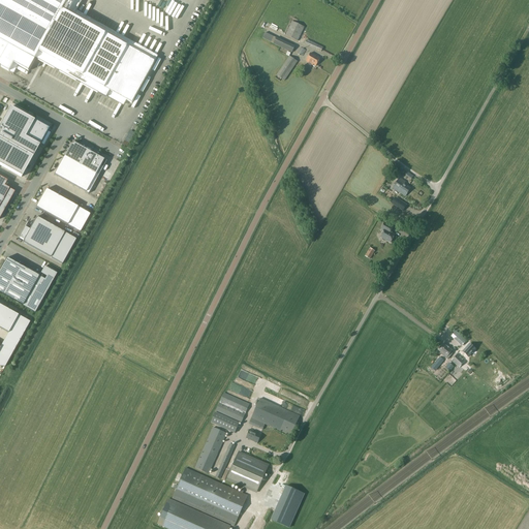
[(0,0),(0,57),(1,59),(0,61),(0,66),(9,71),(14,63),(19,65),(29,71),(35,59),(36,58),(44,62),(45,60),(91,86),(96,89),(95,91),(101,94),(102,92),(124,104),(126,100),(132,103),(156,59),(103,29),(74,13),(82,0),(0,0)]
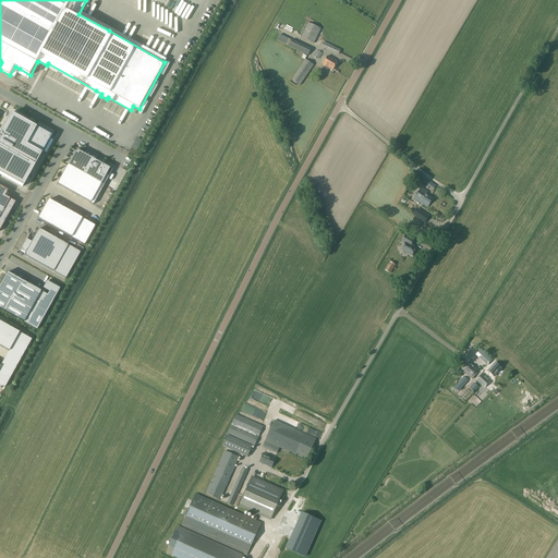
[(314,43),(320,28),(308,23),(302,37),(314,43)]
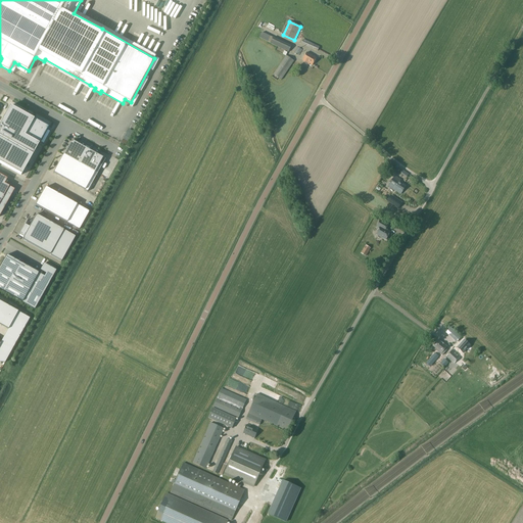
[(289,51),(291,46),(263,33),(259,38),(289,51)]
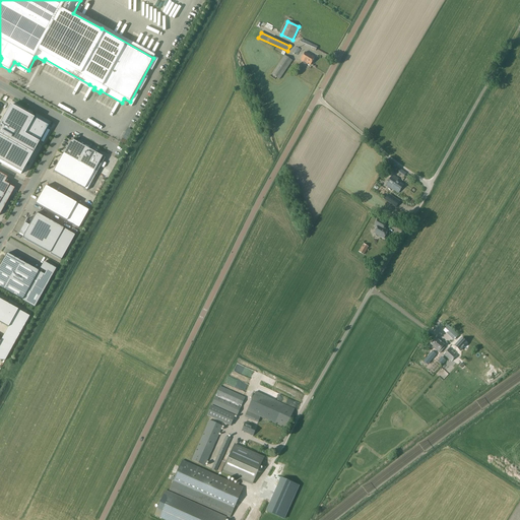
[(316,50),(318,47),(302,40),(300,43),(316,50)]
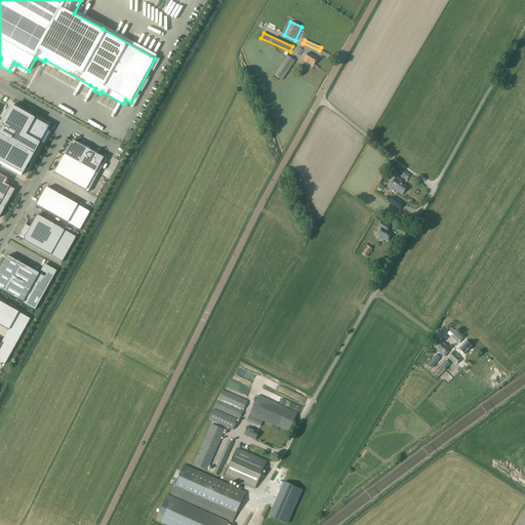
[(314,66),(318,58),(308,52),(304,61),(304,62),(310,65),(311,64),(314,66)]
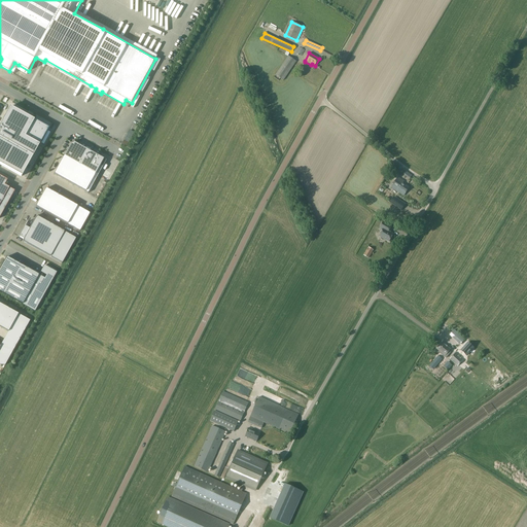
[(283,80),(296,62),(288,57),(276,75),(283,80)]
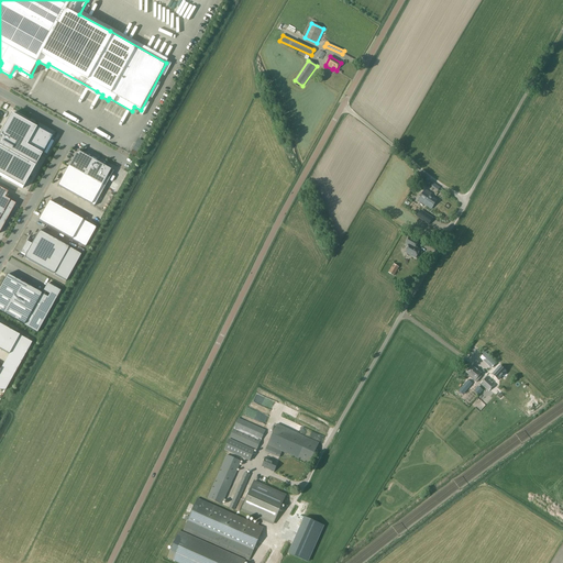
[(10,114),(0,132),(0,175),(23,188),(42,155),(26,146),(36,129),(10,114)]
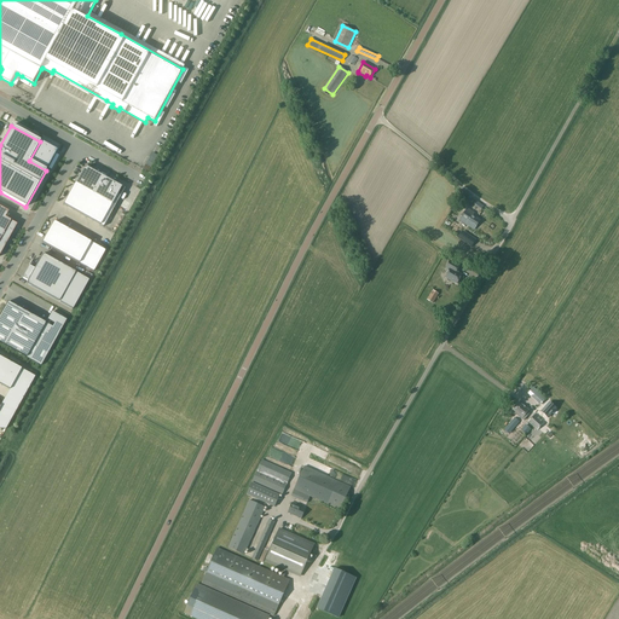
[(84,168),(63,204),(103,227),(125,189),(86,167),(85,169),(84,168)]
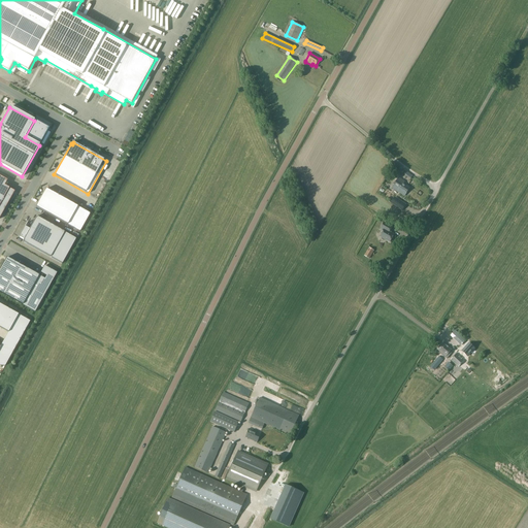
[(0,176),(0,217),(14,191),(4,186),(7,180),(0,176)]
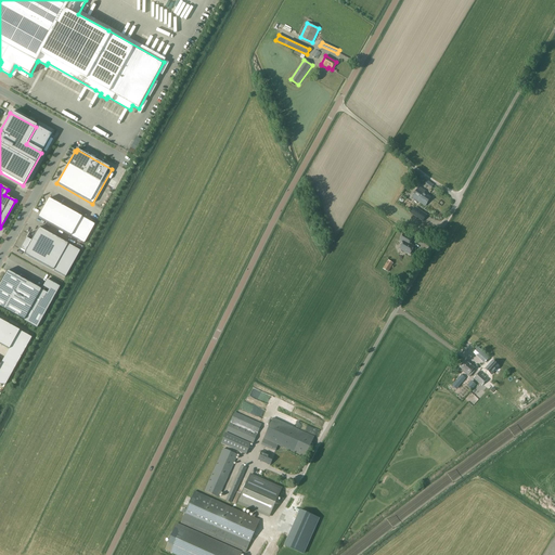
[(425,206),(430,197),(424,193),(425,191),(420,186),(412,197),(425,206)]
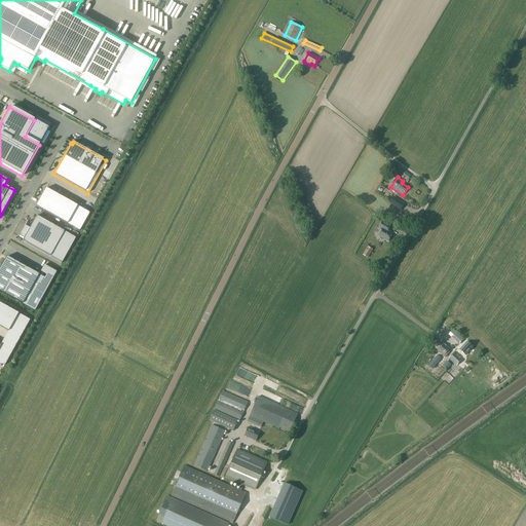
[(45,188),(35,207),(79,231),(89,213),(45,188)]
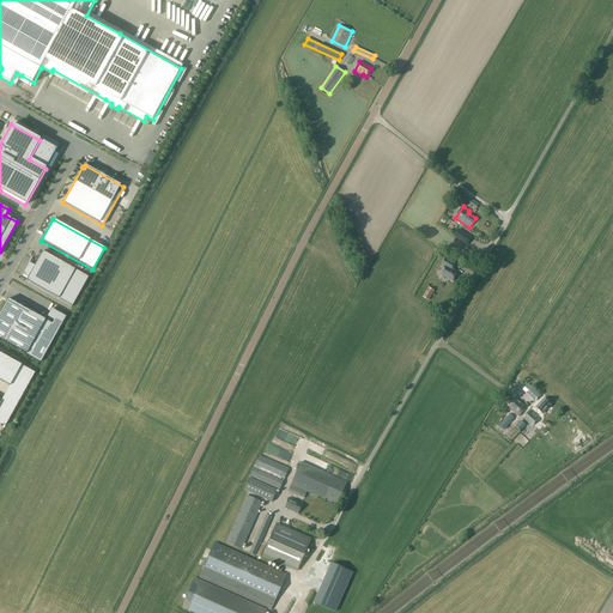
[(460,230),(455,236),(467,244),(471,238),(460,230)]
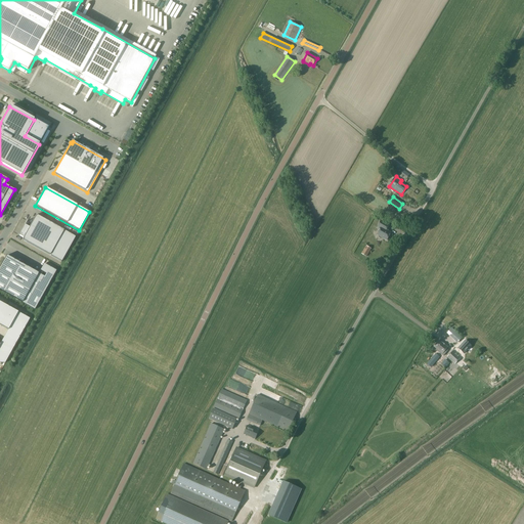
[(27,220),(18,235),(19,235),(24,237),(22,241),(23,241),(24,241),(61,262),(76,236),(37,216),(37,215),(36,215),(35,217),(35,218),(33,221),(30,227),(28,226),(25,225),(28,221),(27,220)]
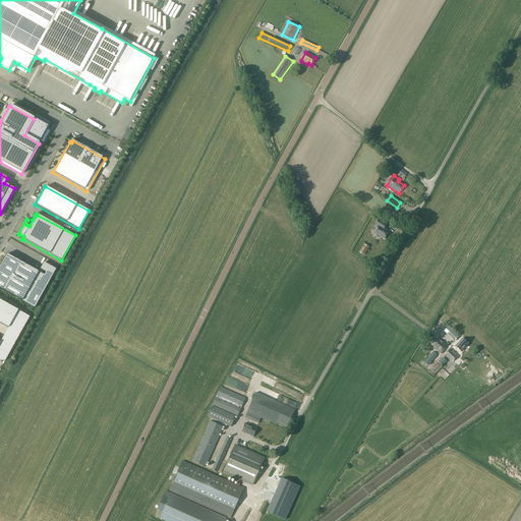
[(385,239),(386,237),(387,237),(388,234),(388,233),(389,231),(386,230),(385,227),(387,224),(379,220),(375,225),(377,226),(378,229),(375,233),(385,239)]
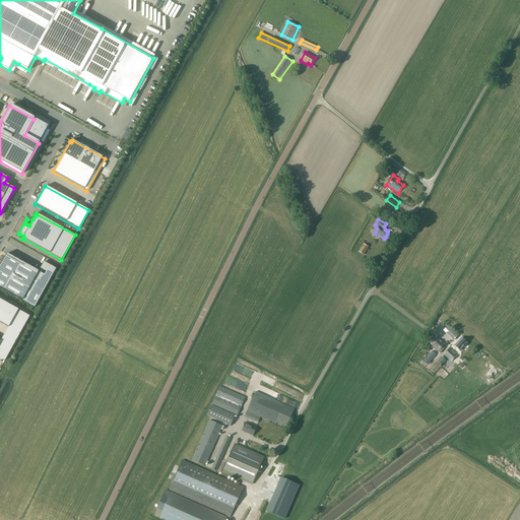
[(364,255),(369,247),(364,244),(359,252),(364,255)]
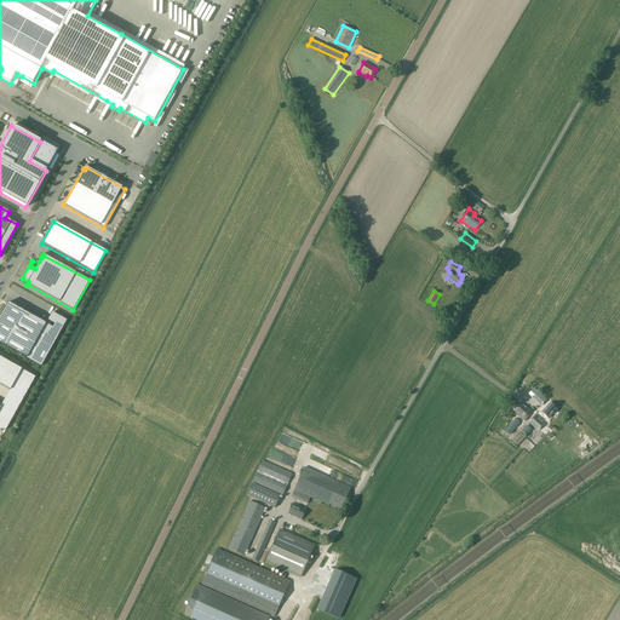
[(7,303),(0,316),(0,343),(41,366),(59,333),(7,303)]
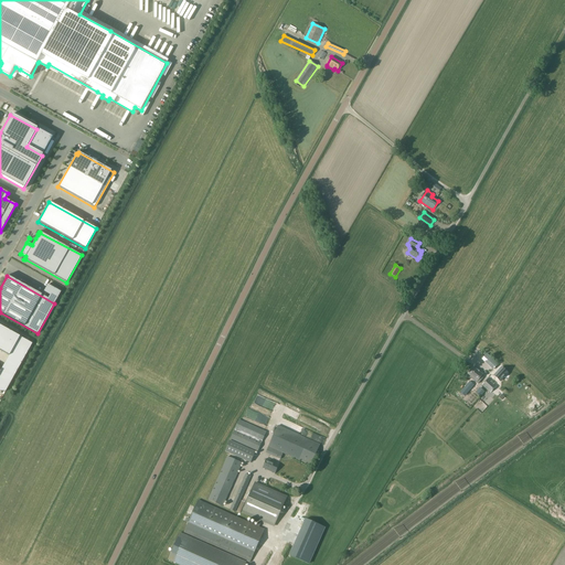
[(0,326),(0,351),(9,355),(4,363),(18,370),(32,343),(0,326)]
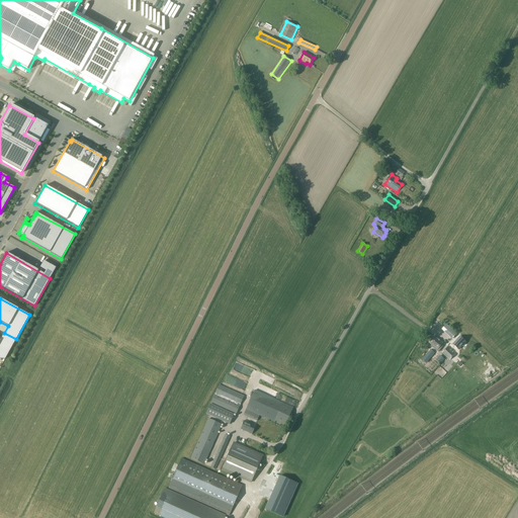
[(454,340),(457,337),(455,336),(457,334),(446,324),(442,330),(452,339),(453,339),(454,340)]
